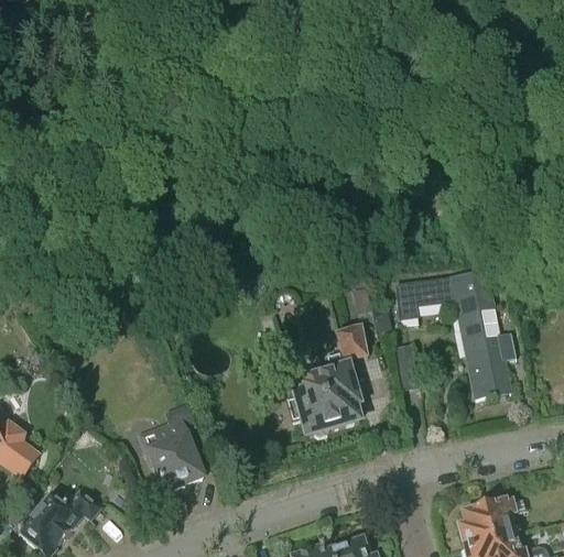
[(499,336),(494,308),(487,274),(394,284),(399,318),(418,316),(416,306),(456,302),(468,366),(470,375),(475,397),(510,392),(503,360),(516,358),(511,334),(499,336)]
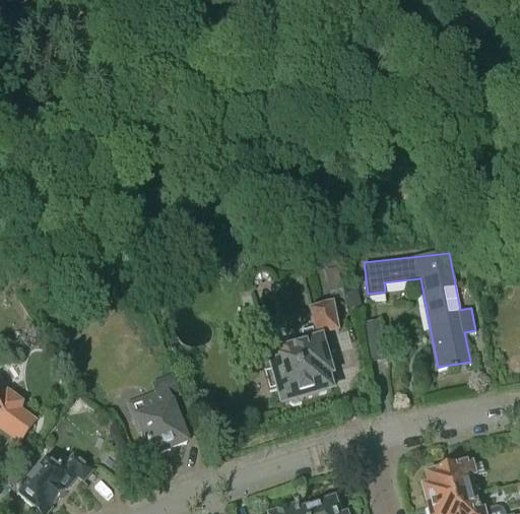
[(336,256),(322,259),(324,267),(337,263),(336,256)]
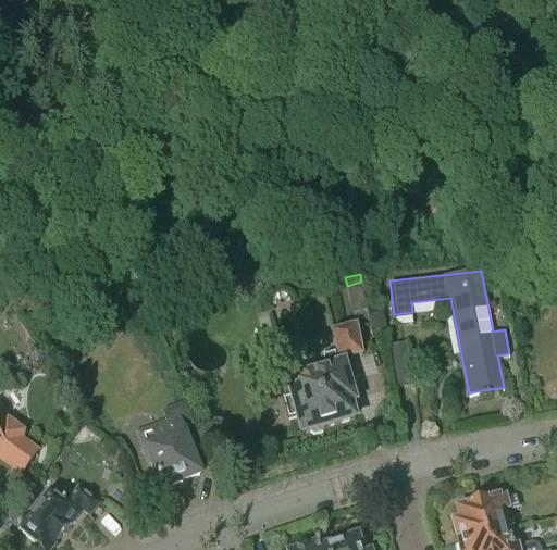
[(369,314),(367,307),(358,308),(360,316),(369,314)]
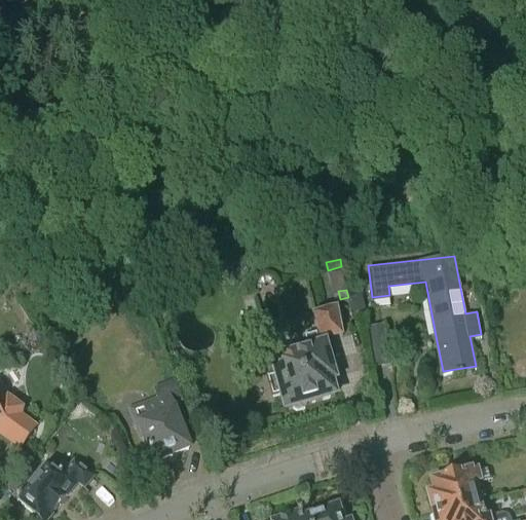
[(354,311),(366,309),(362,290),(349,293),(354,311)]
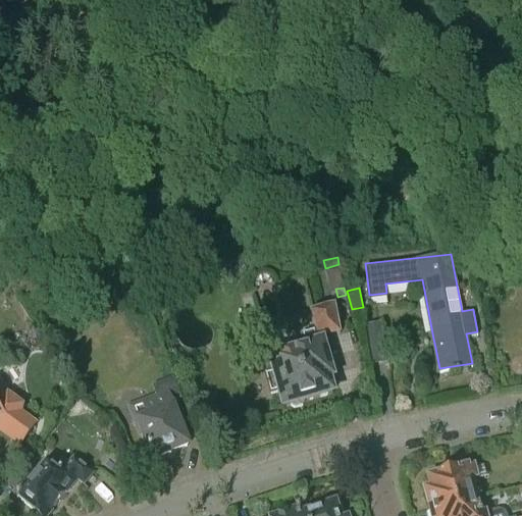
[(305,332),(308,344),(269,355),(283,404),(332,391),(328,375),(332,374),(320,333),(340,329),(334,304),(312,308),(316,329),(305,332)]
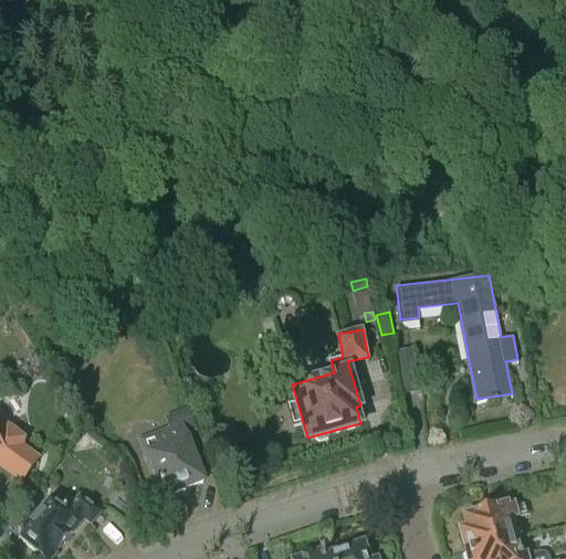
[(422,383),(415,343),(397,346),(404,387),(422,383)]
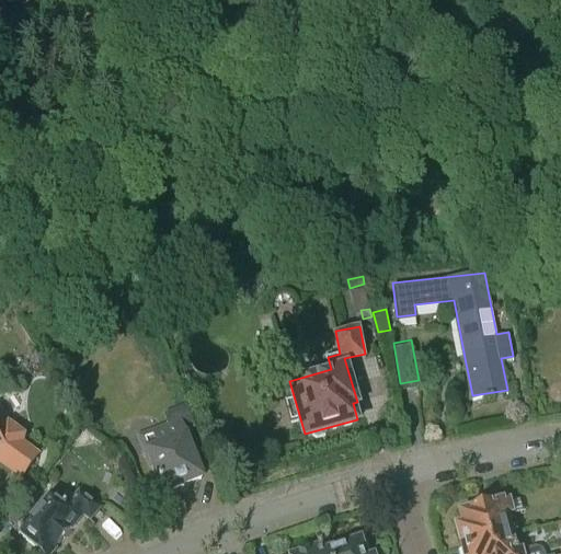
[(165,410),(171,424),(153,430),(160,445),(150,449),(156,463),(167,491),(203,476),(183,429),(193,425),(184,402),(165,410)]
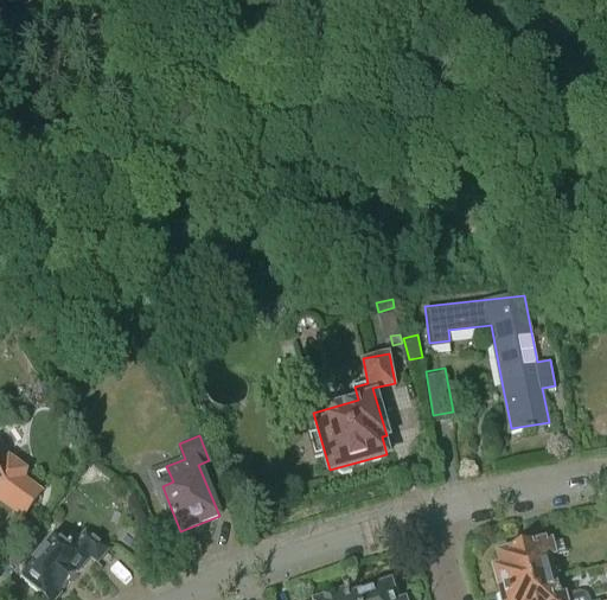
[(0,496),(24,514),(39,491),(23,479),(25,468),(8,455),(0,461),(0,460),(0,496)]
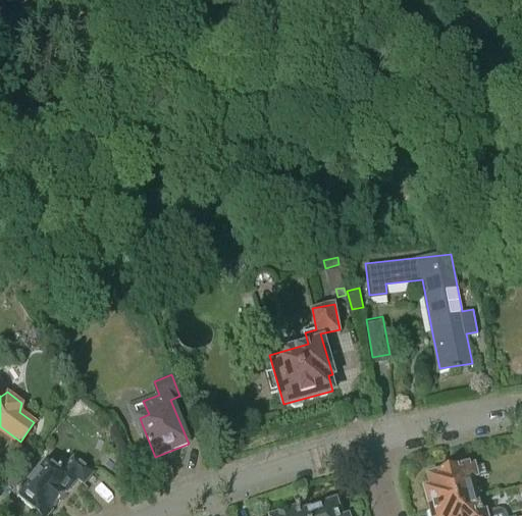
[(47,461),(31,480),(29,479),(17,494),(44,515),(46,515),(79,477),(84,481),(92,471),(73,456),(60,472),(47,461)]
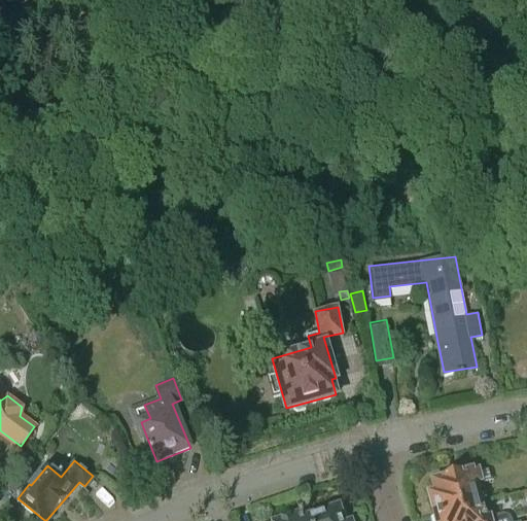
[(485,496),(481,481),(491,479),(488,466),(460,474),(459,473),(444,477),(432,480),(435,492),(429,493),(433,509),(485,496)]
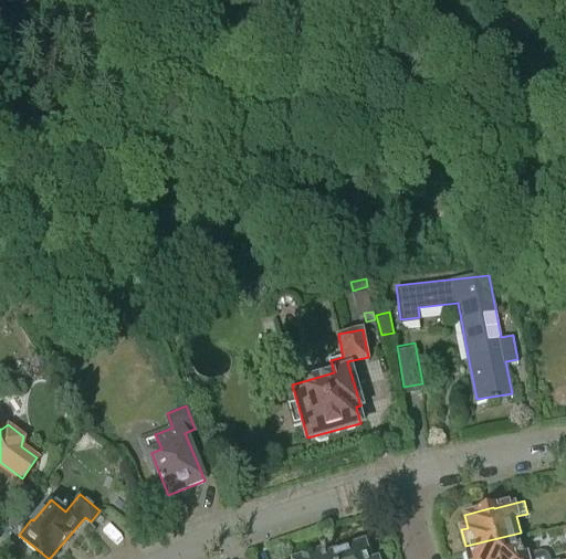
[(521,533),(465,546),(468,558),(559,558),(559,557),(552,558),(551,558),(548,550),(538,548),(527,551),(527,550),(525,551),(521,533)]
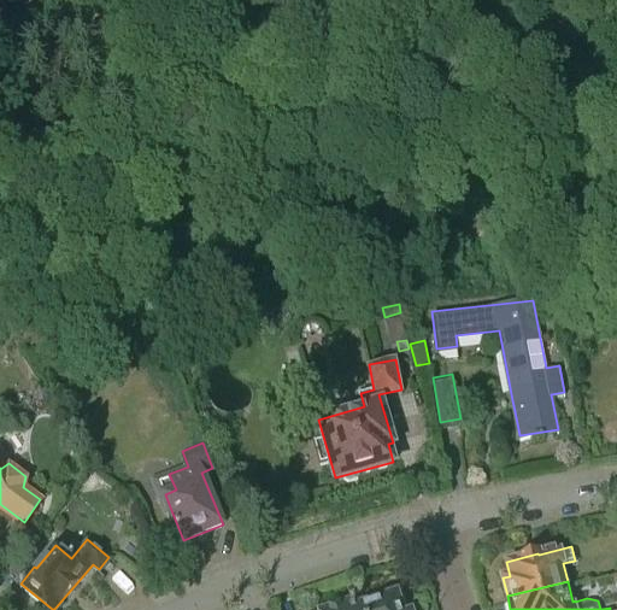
[(401,609),(395,593),(389,594),(387,592),(377,596),(377,599),(369,602),(370,609),(401,609)]
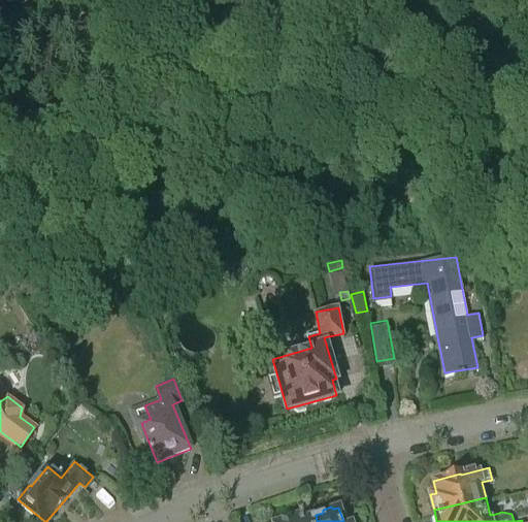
[(317,521),(316,515),(301,520),(298,513),(273,521),(271,521),(317,521)]
